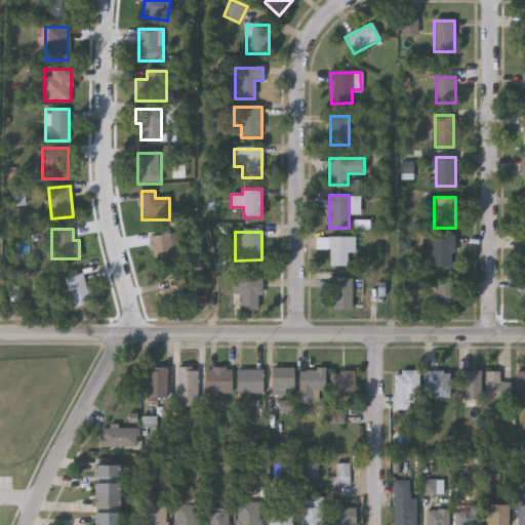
[(150,237),(173,235),(174,267),(151,268),(150,237)]
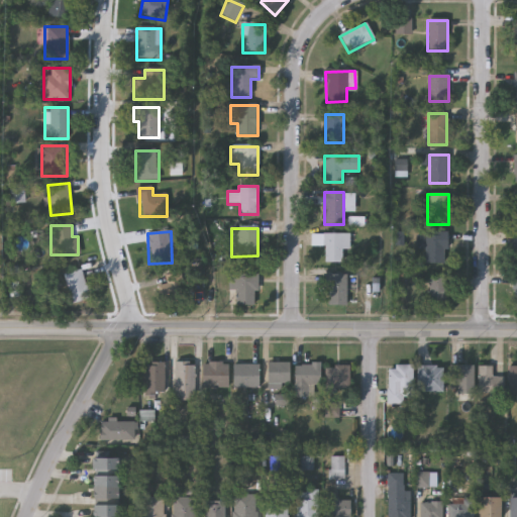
[(446,233),(446,266),(426,266),(426,233),(446,233)]
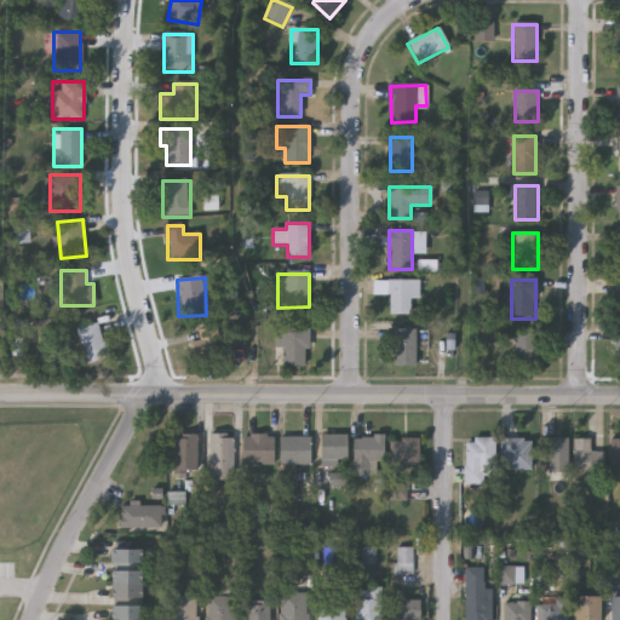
[(386,316),(386,282),(419,282),(419,302),(411,302),(411,316),(386,316)]
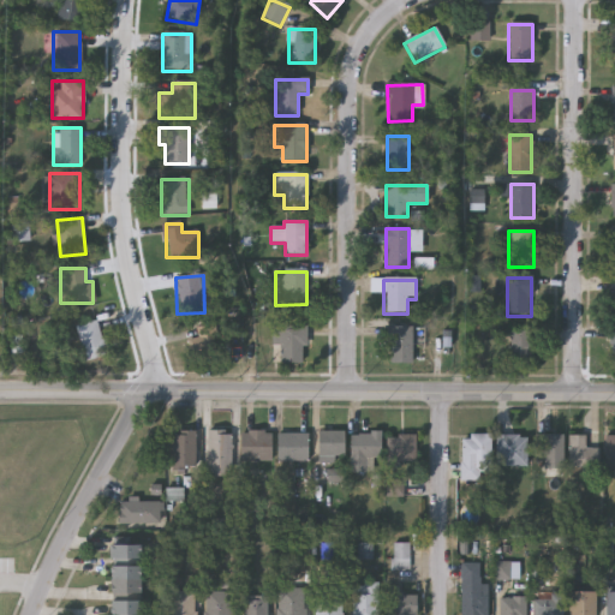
[(75,324),(99,318),(108,353),(83,359),(75,324)]
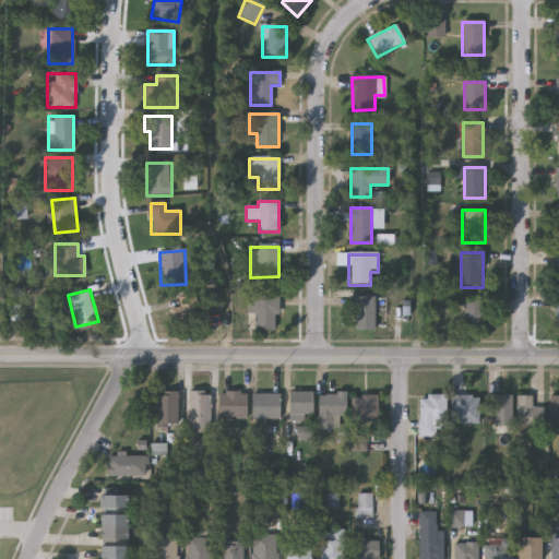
[(176,297),(198,297),(198,325),(176,325),(176,297)]
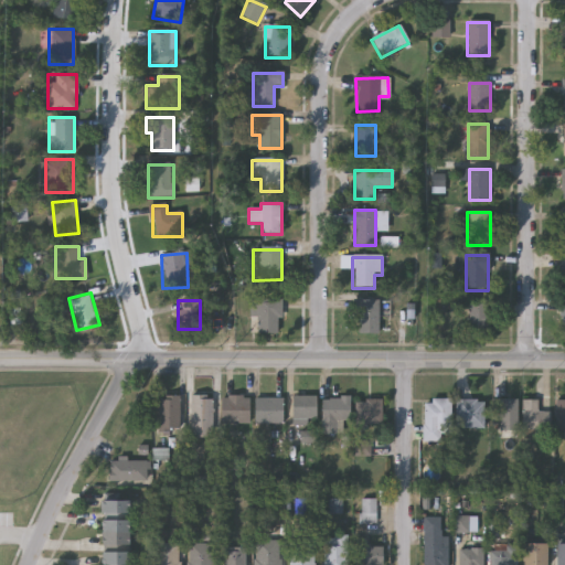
[(252,334),(252,300),(281,300),(281,334),(252,334)]
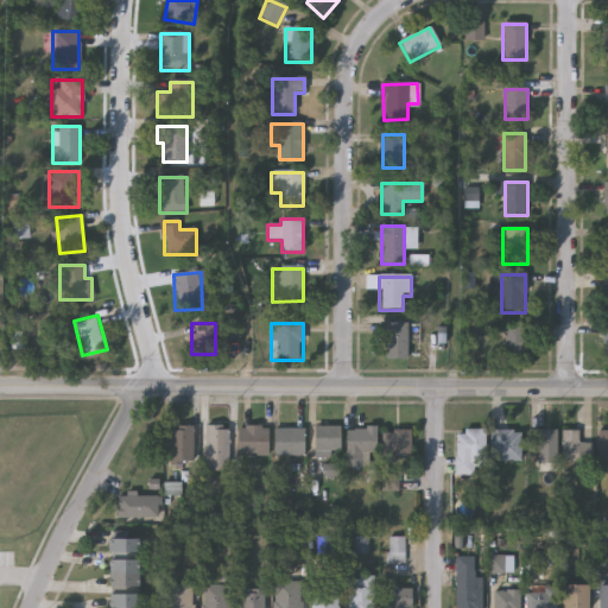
[(407,323),(407,361),(385,361),(385,323),(407,323)]
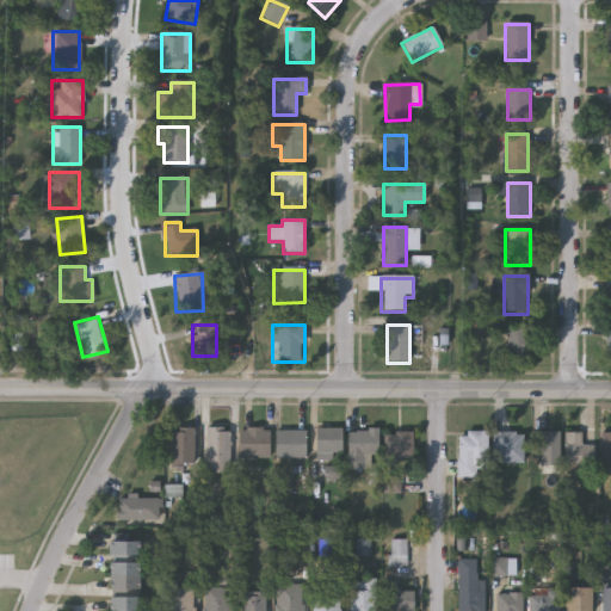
[(526,331),(526,365),(507,365),(507,331),(526,331)]
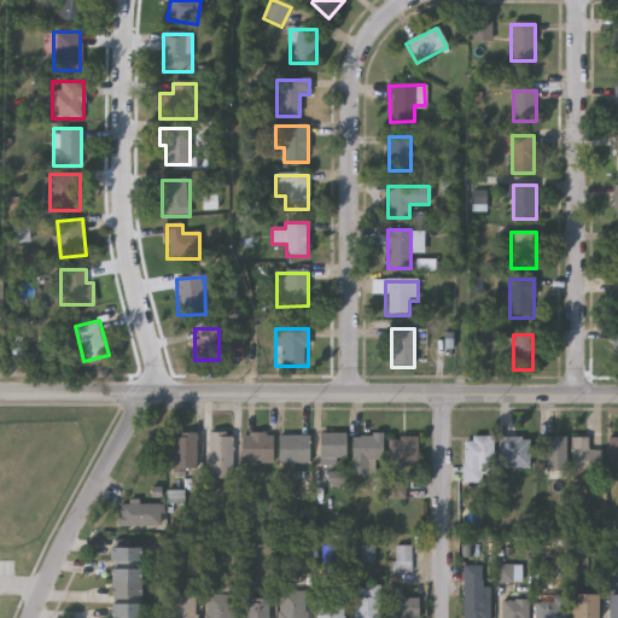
[(197,432),(197,472),(172,472),(172,432),(197,432)]
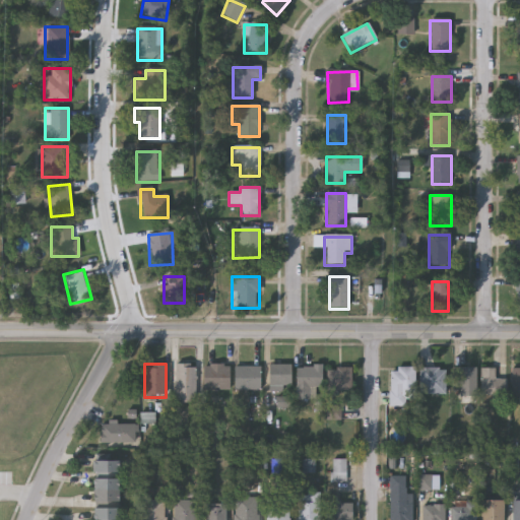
[(176,364),(196,364),(196,402),(176,402),(176,364)]
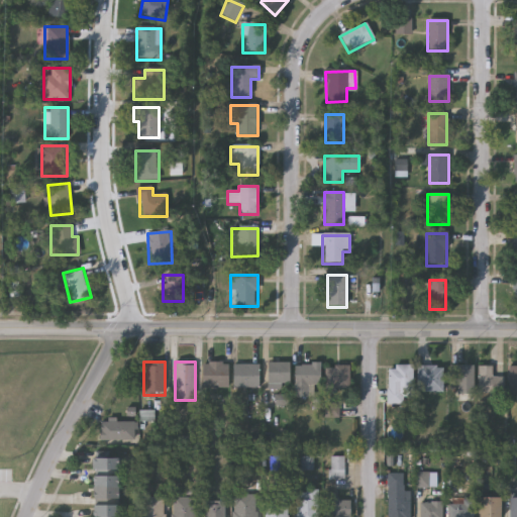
[(229,388),(203,388),(203,362),(229,363),(229,388)]
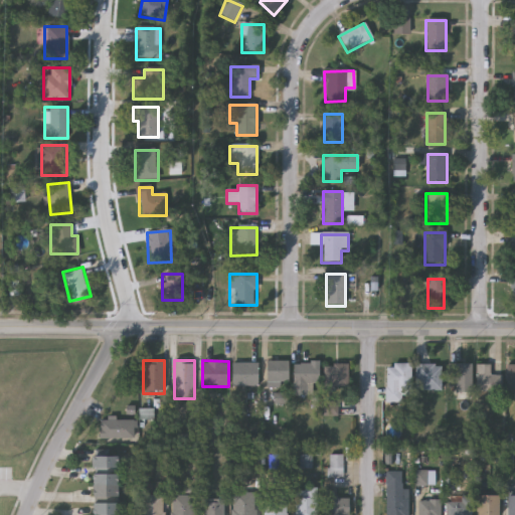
[(268,360),(290,360),(290,385),(268,385),(268,360)]
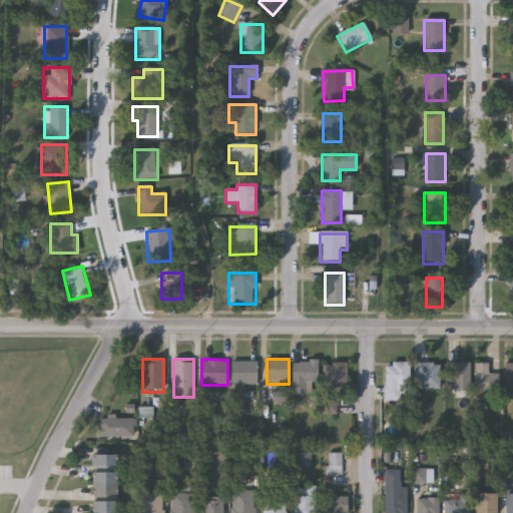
[(319,360),(319,382),(305,382),(305,390),(294,390),(294,360),(319,360)]
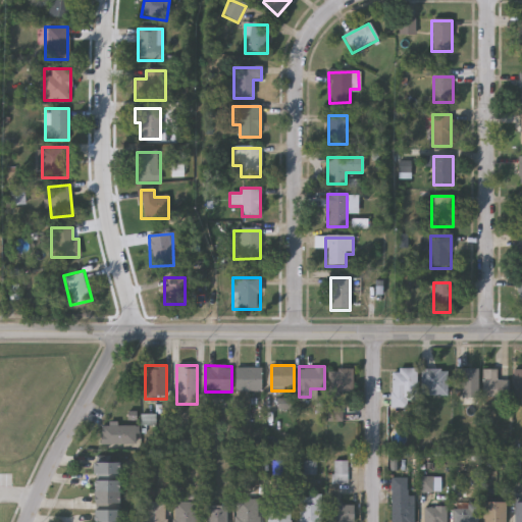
[(262,367),(262,390),(237,390),(237,367),(262,367)]
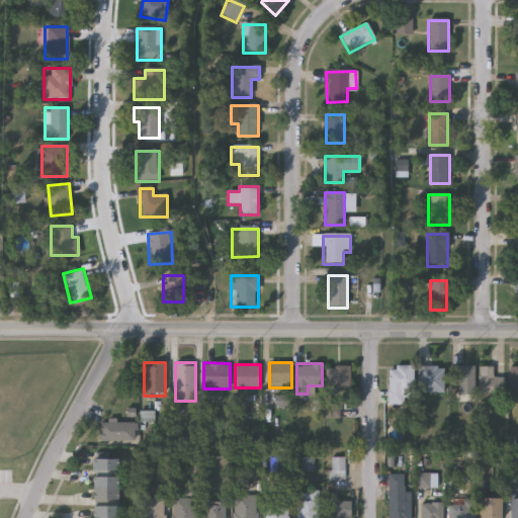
[(351,365),(351,391),(328,391),(328,365),(351,365)]
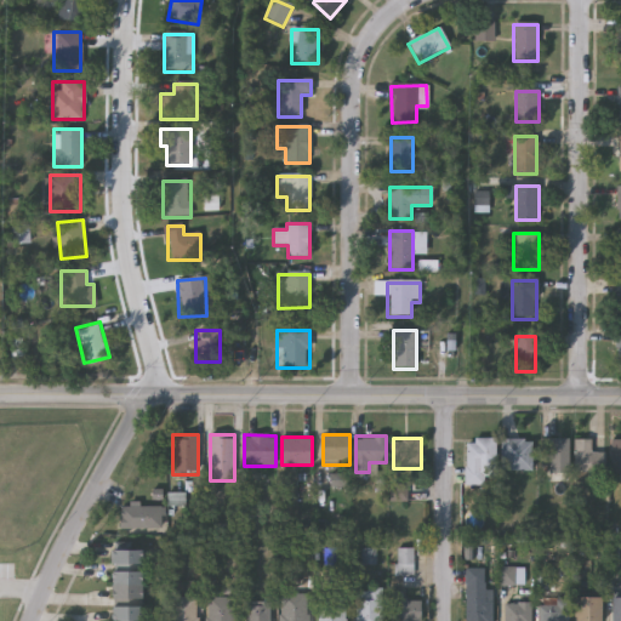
[(489,484),(467,484),(467,438),(496,438),(496,473),(489,473),(489,484)]
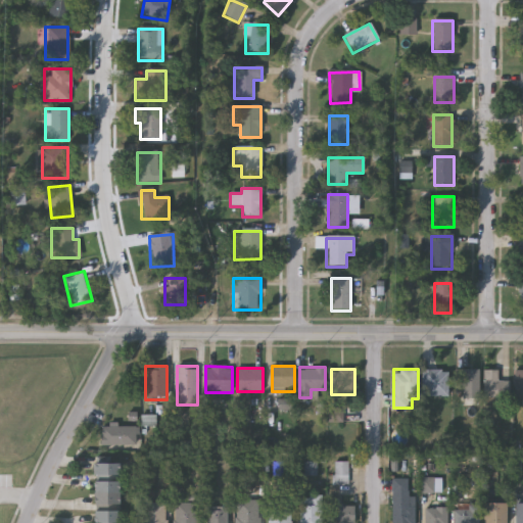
[(449,396),(423,396),(423,369),(449,369),(449,396)]
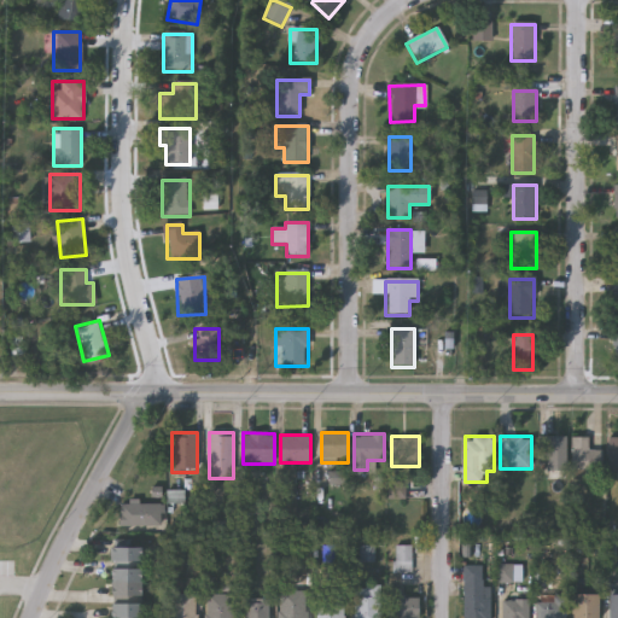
[(567,468),(544,468),(544,436),(567,436),(567,468)]
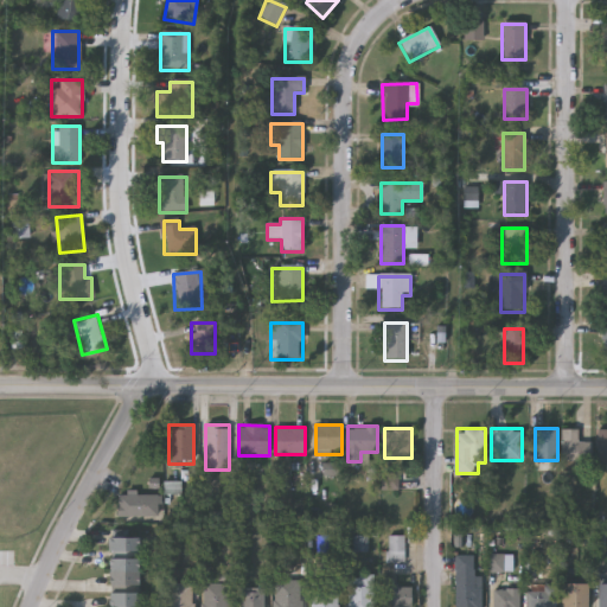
[(563,460),(563,428),(580,428),(580,441),(593,441),(593,460),(563,460)]
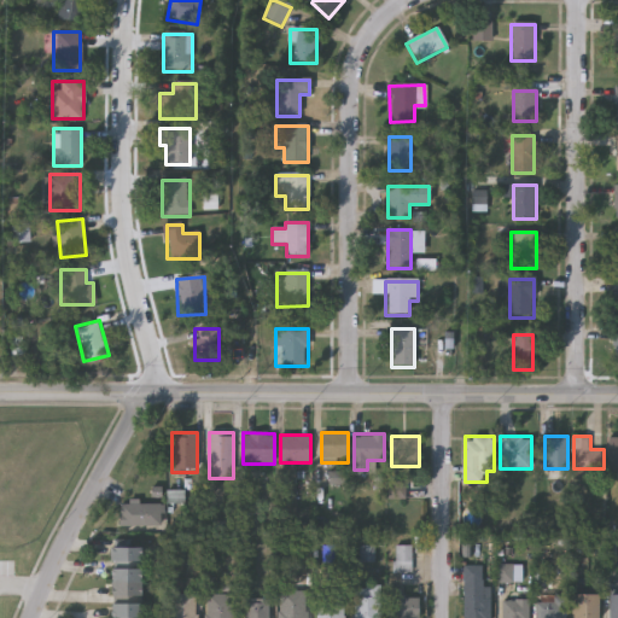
[(162,525),(120,525),(120,503),(162,503),(162,525)]
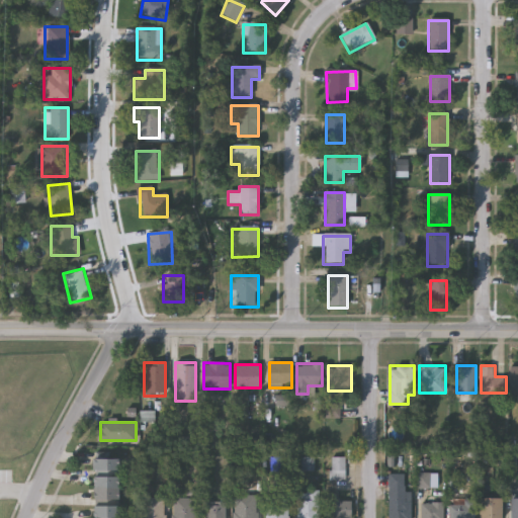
[(331,480),(331,456),(346,456),(346,480),(331,480)]
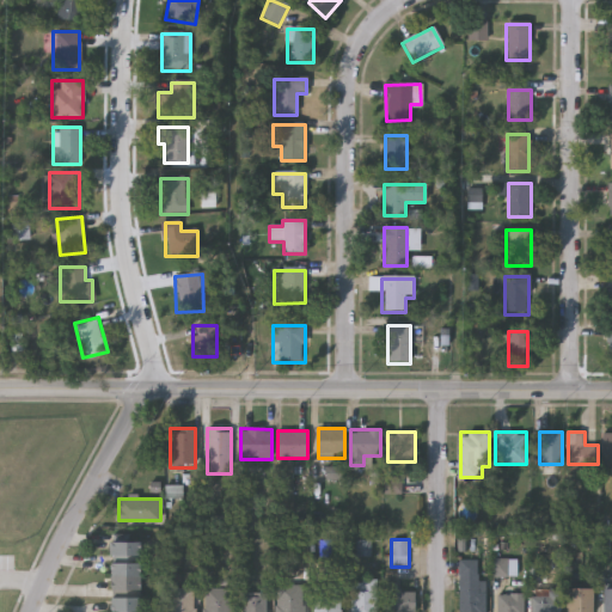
[(139,543),(139,611),(109,611),(109,542),(139,543)]
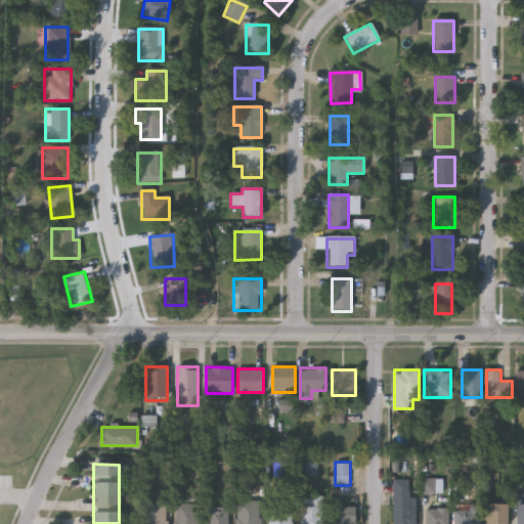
[(394,523),(394,479),(410,479),(410,508),(416,508),(416,523),(394,523)]
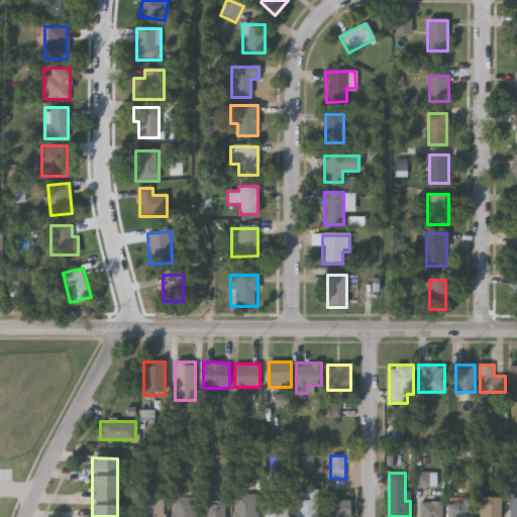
[(297,516),(297,490),(319,490),(319,516),(297,516)]
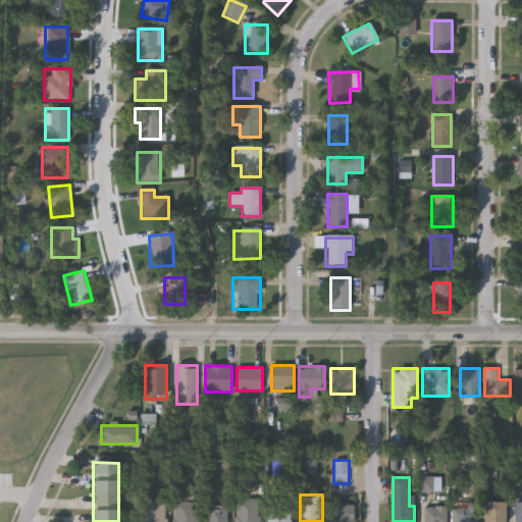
[(340,505),(353,505),(353,521),(328,521),(328,497),(340,497),(340,505)]
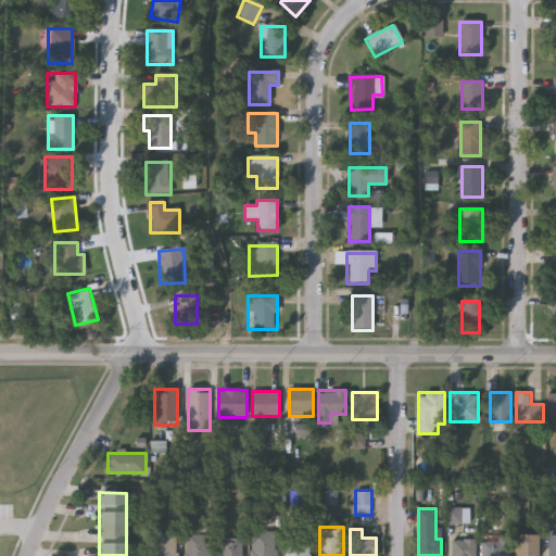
[(310,555),(286,555),(286,530),(310,530),(310,555)]
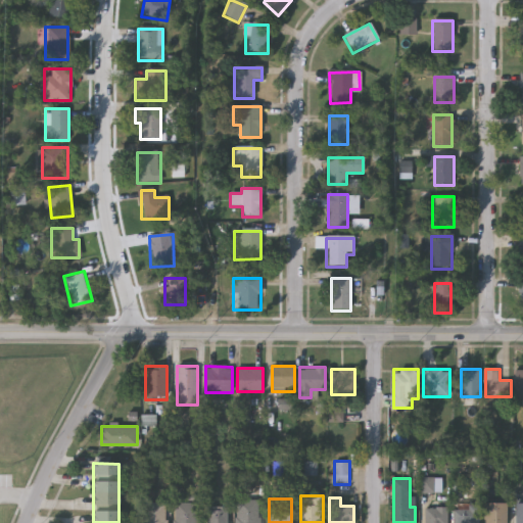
[(260,500),(260,522),(237,522),(237,500),(260,500)]
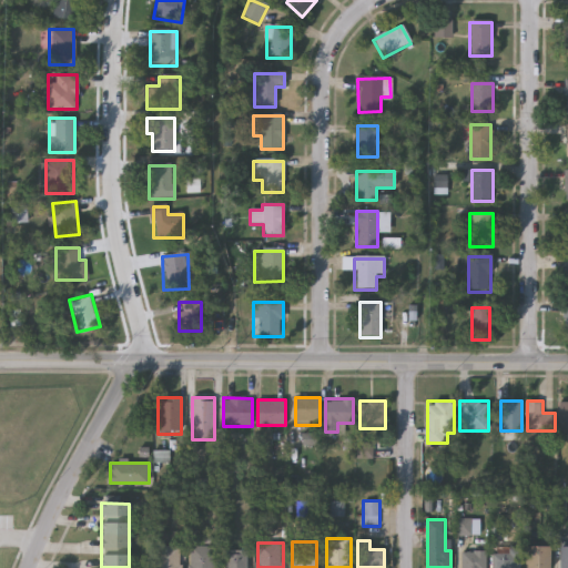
[(182,546),(182,567),(156,567),(156,546),(182,546)]
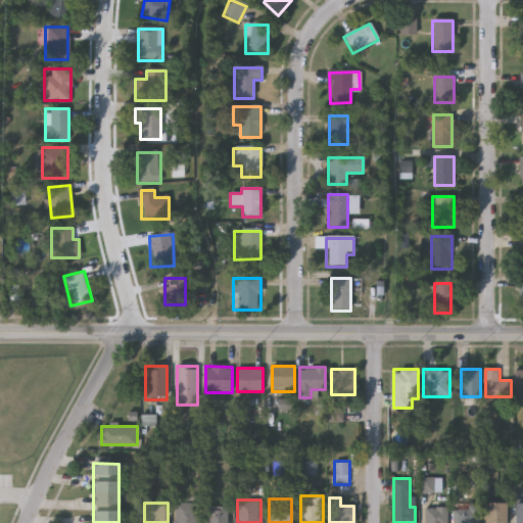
[(175,522),(175,503),(198,503),(198,522),(175,522)]
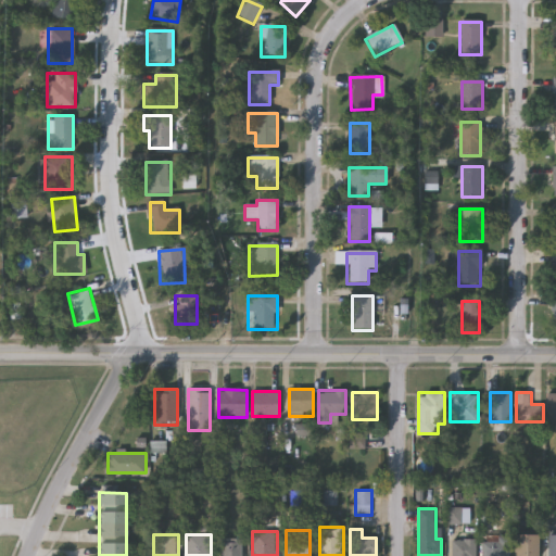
[(538,534),(538,555),(516,555),(516,534),(538,534)]
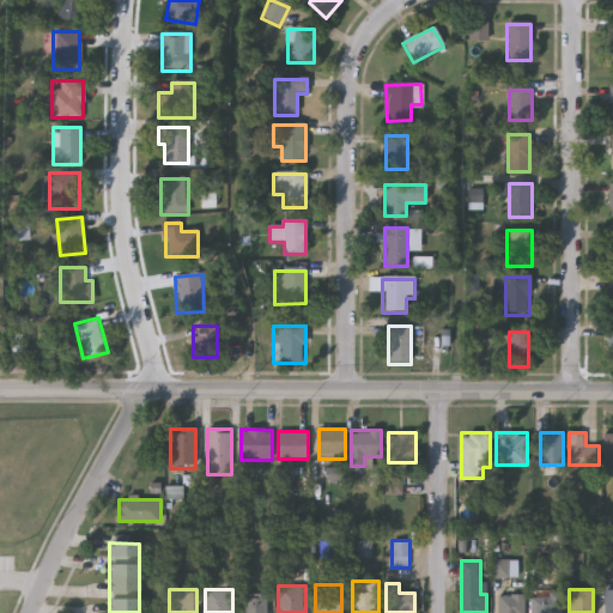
[(534,612),(534,590),(562,590),(562,612),(534,612)]
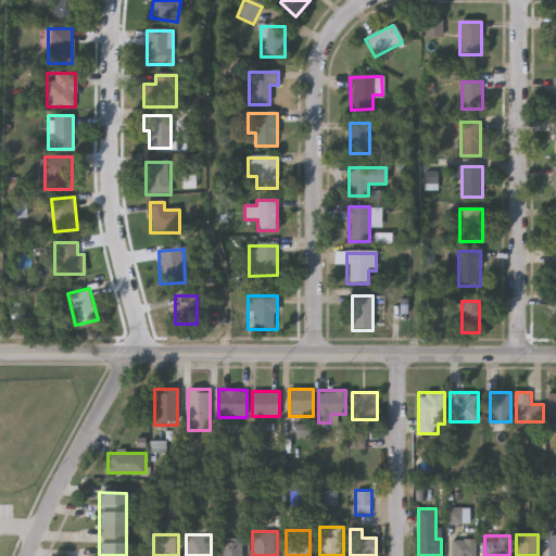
[(242,538),(242,555),(222,555),(222,538),(242,538)]
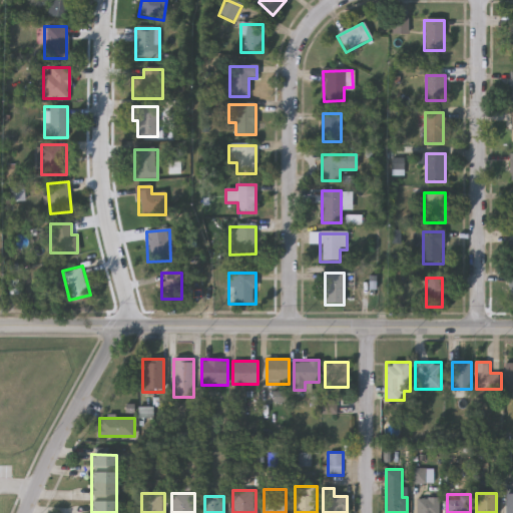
[(418,512),(418,497),(440,497),(440,512),(418,512)]
